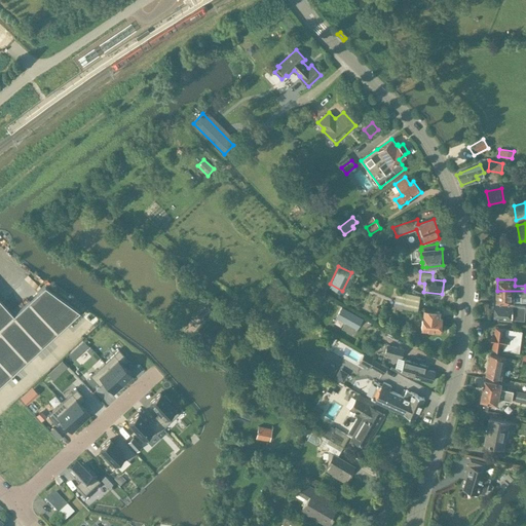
[(0,298),(0,383),(80,310),(45,285),(13,314),(0,298)]
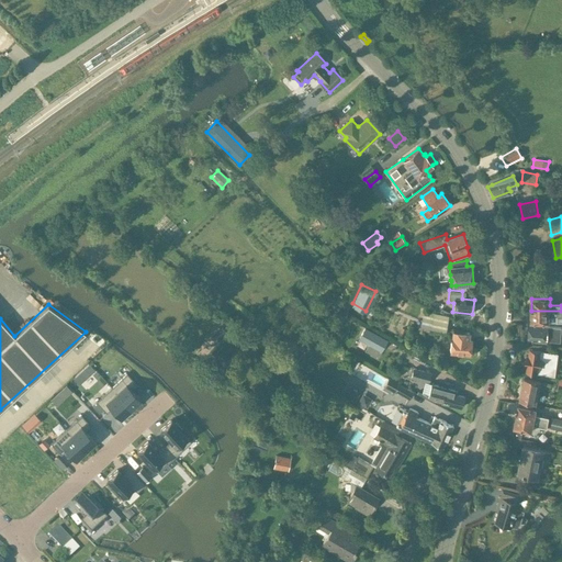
[(338,306),(335,311),(340,316),(344,312),(338,306)]
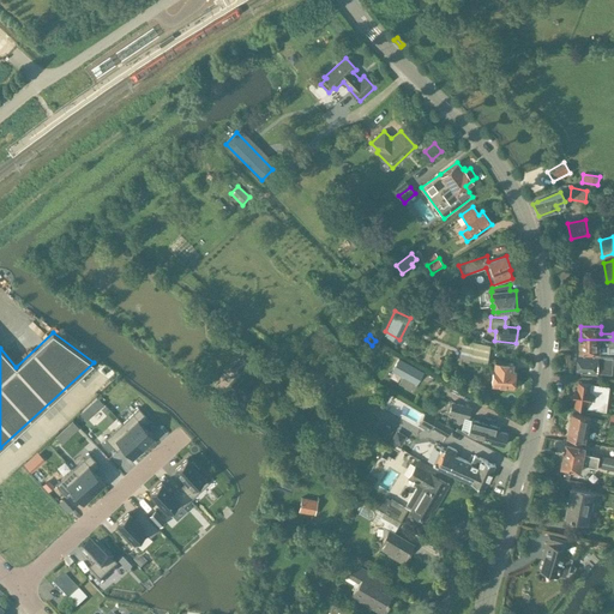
[(579,353),(600,353),(608,353),(608,345),(613,345),(613,339),(581,339),(579,353)]
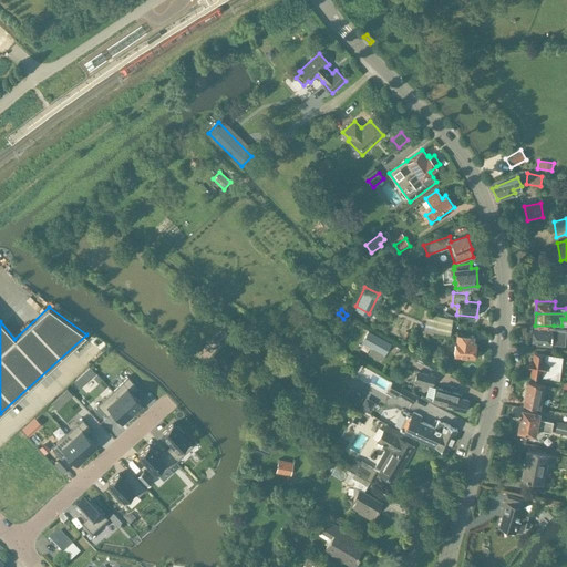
[(425,330),(434,332),(450,334),(452,318),(437,316),(429,315),(425,330)]
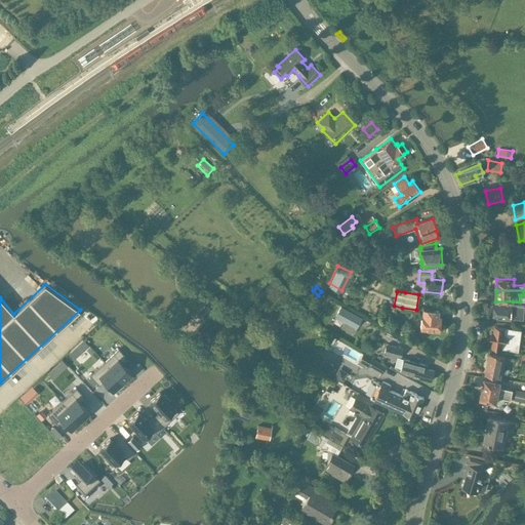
[(494,304),(493,318),(511,319),(520,319),(521,306),(512,305),(494,304)]
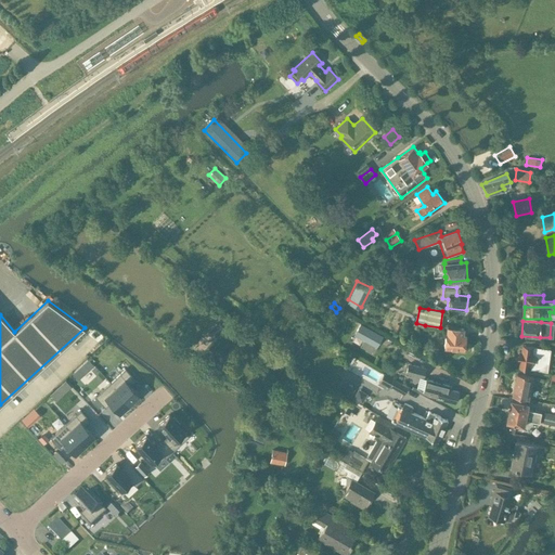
[(217,322),(210,332),(217,337),(224,328),(217,322)]
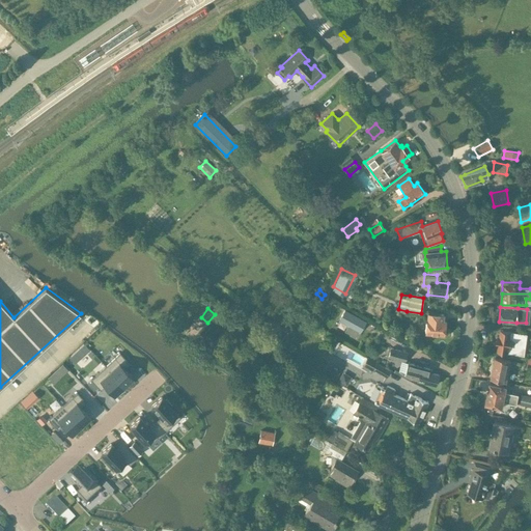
[(360,333),(366,322),(344,309),(338,320),(360,333)]
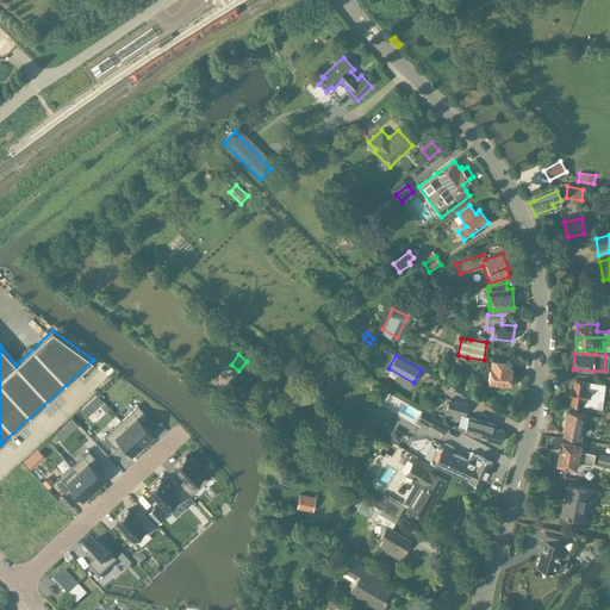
[(491,359),(490,365),(489,381),(510,384),(511,368),(509,368),(510,361),(491,359)]
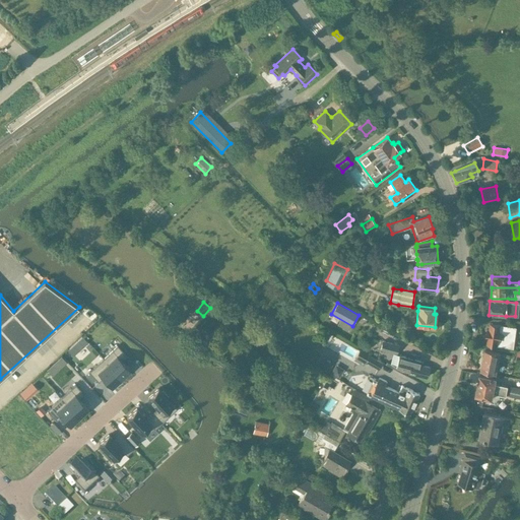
[(488,329),(486,337),(488,338),(486,344),(507,347),(508,339),(515,340),(517,329),(517,328),(516,328),(516,327),(515,327),(500,325),(500,324),(490,323),(489,329),(488,329)]
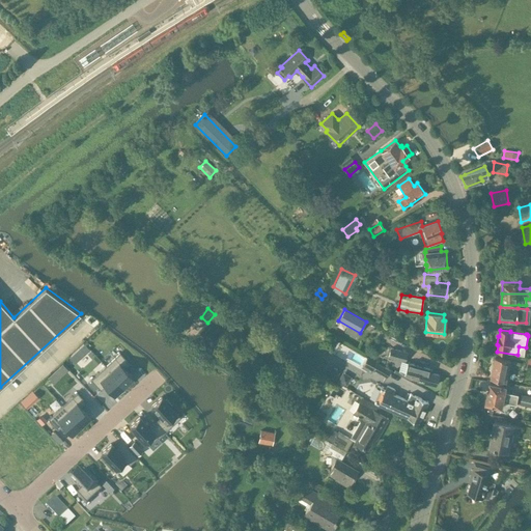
[(85,343),(80,347),(85,354),(89,350),(85,343)]
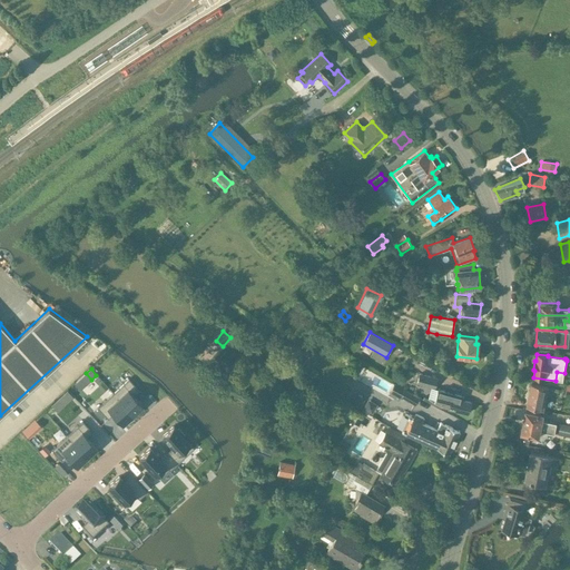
[(416,383),(435,389),(438,379),(419,373),(416,383)]
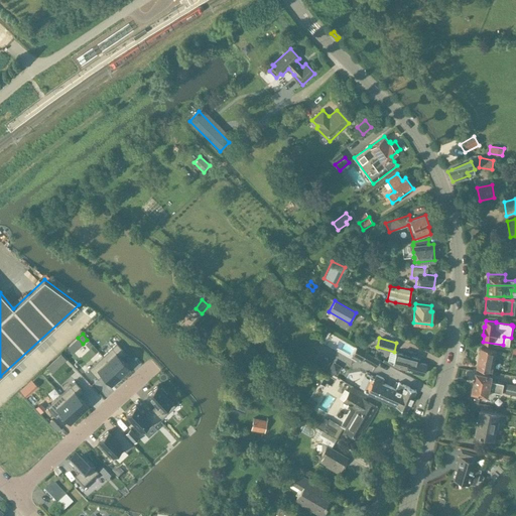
[(117,343),(102,356),(120,375),(129,367),(121,358),(126,353),(117,343)]
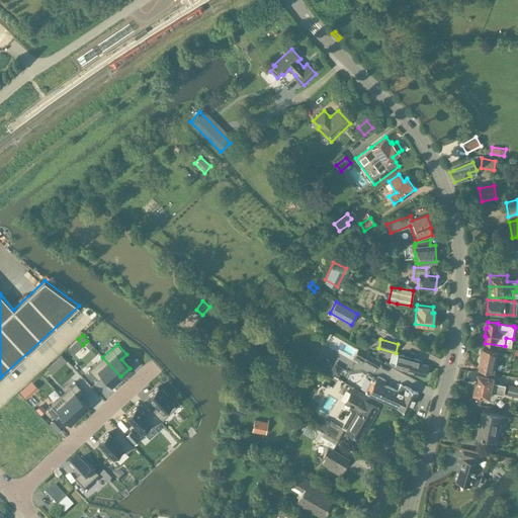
[(483,347),(481,357),(496,360),(498,350),(483,347)]
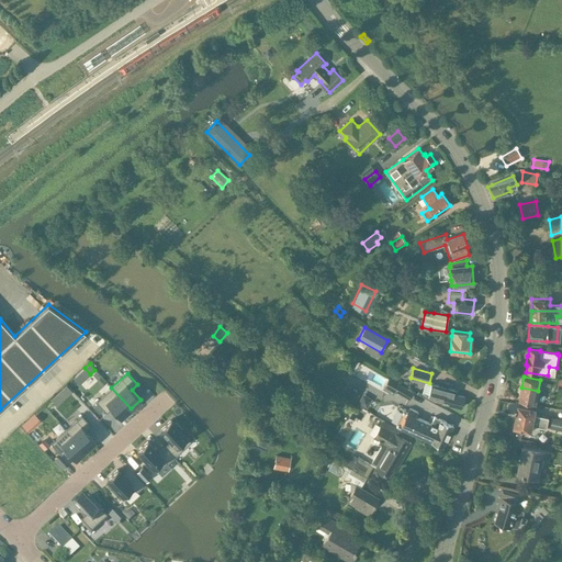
[(433,384),(428,396),(433,397),(433,398),(441,402),(461,407),(464,396),(457,394),(457,391),(445,388),(445,389),(433,384)]
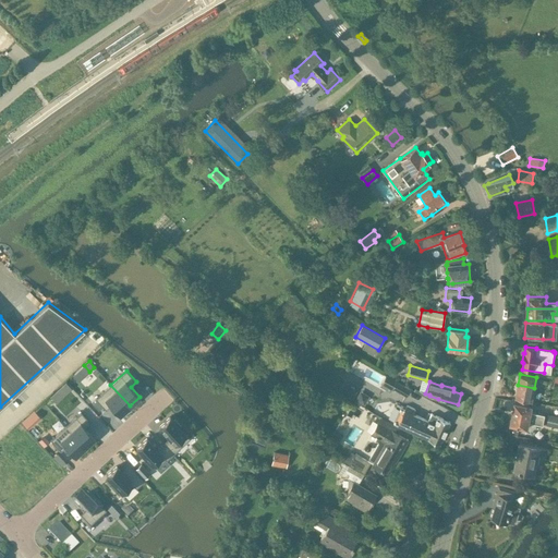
[(397,383),(393,389),(405,397),(407,398),(411,390),(397,383)]
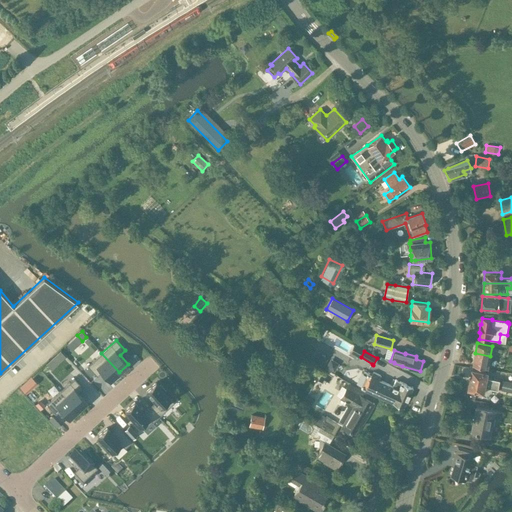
[(101,353),(87,366),(97,376),(102,372),(110,381),(119,372),(101,353)]
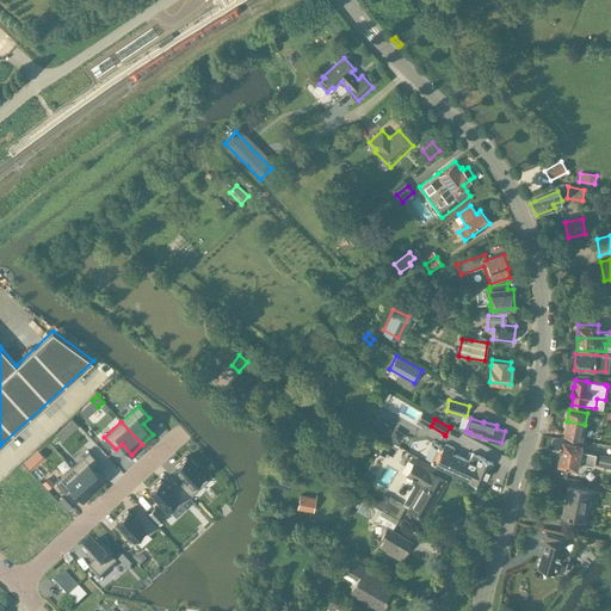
[(585,425),(567,421),(565,434),(582,438),(585,425)]
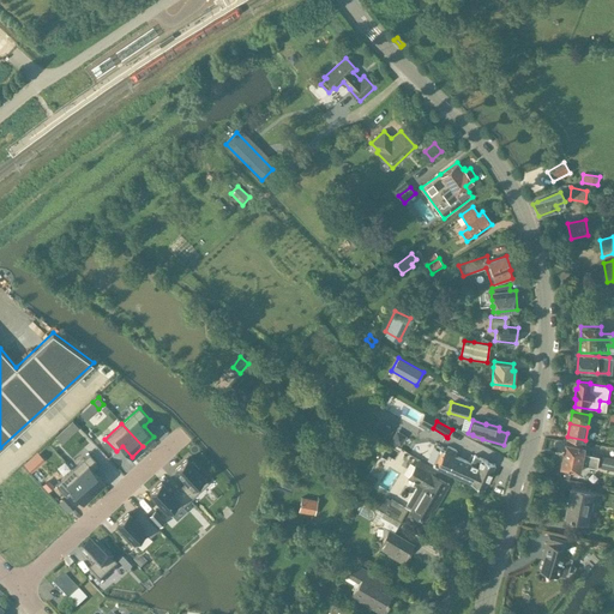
[(384,425),(379,433),(387,438),(392,429),(384,425)]
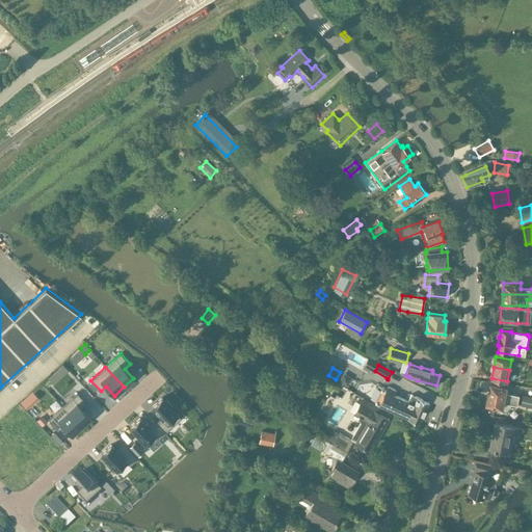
[(520,396),(506,393),(507,387),(490,383),(488,394),(519,400),(520,396)]
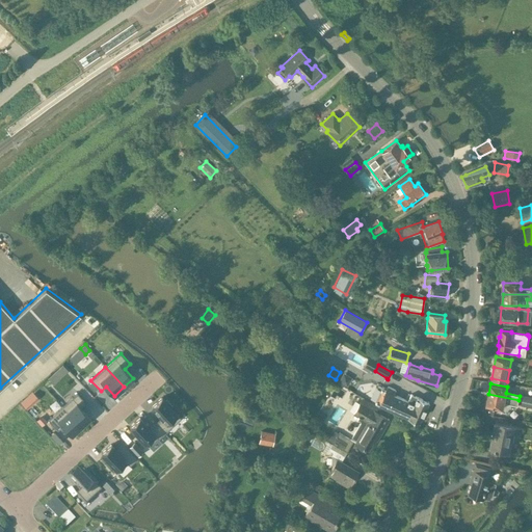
[(411,394),(407,401),(393,395),(386,391),(381,390),(375,402),(378,404),(419,423),(428,402),(411,394)]
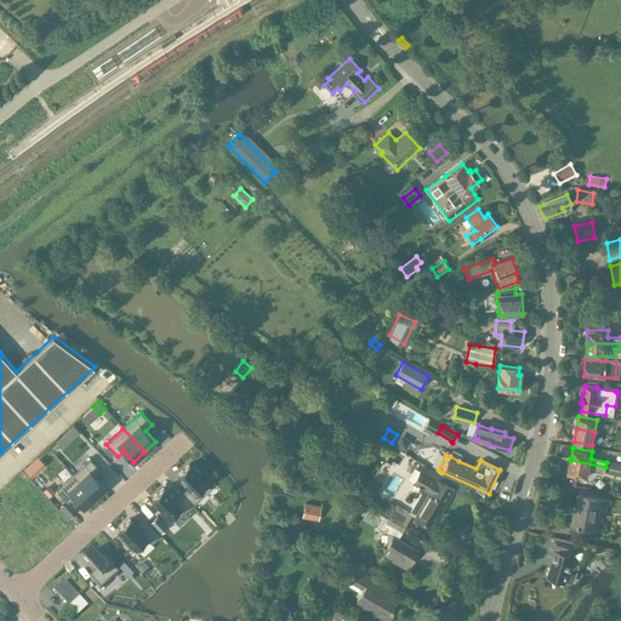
[(90,459),(73,474),(95,497),(106,488),(96,477),(102,471),(90,459)]
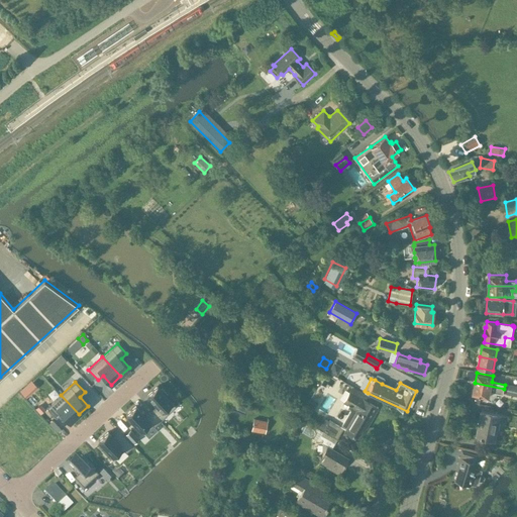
[(503,394),(504,389),(475,383),(473,393),(489,397),(490,391),(503,394)]
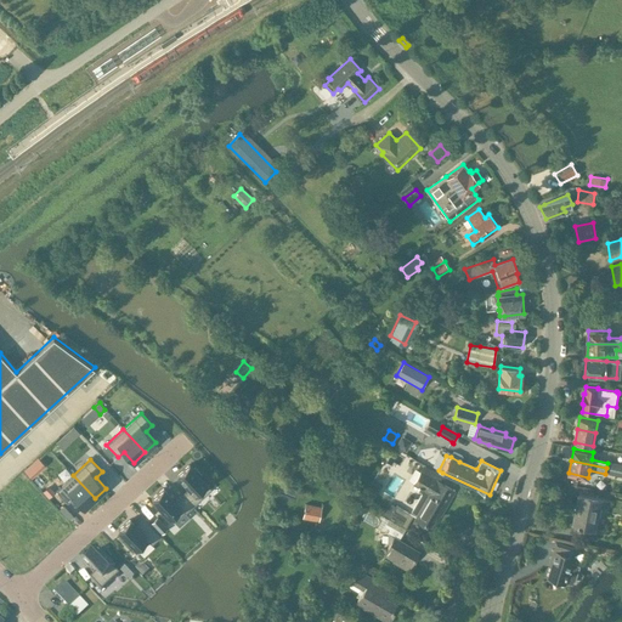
[(190,464),(177,475),(188,487),(181,493),(193,507),(211,488),(201,476),(202,475),(194,468),(193,469),(190,464)]
